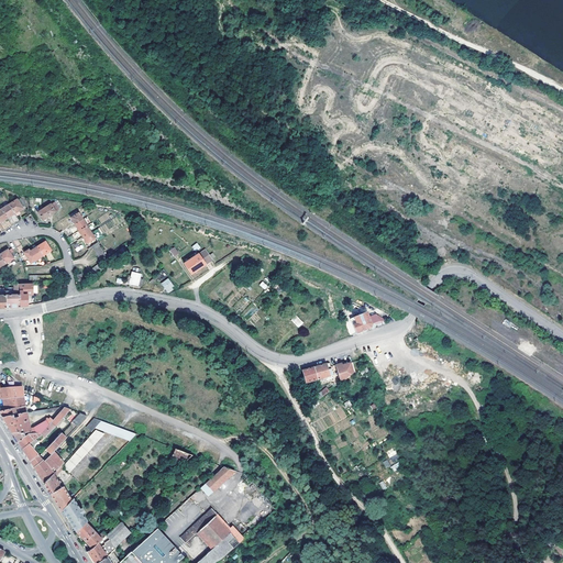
[(17,201),(17,200),(9,205),(14,214),(19,211),(22,209),(22,208),(24,206),(22,202),(19,205),(17,201)]
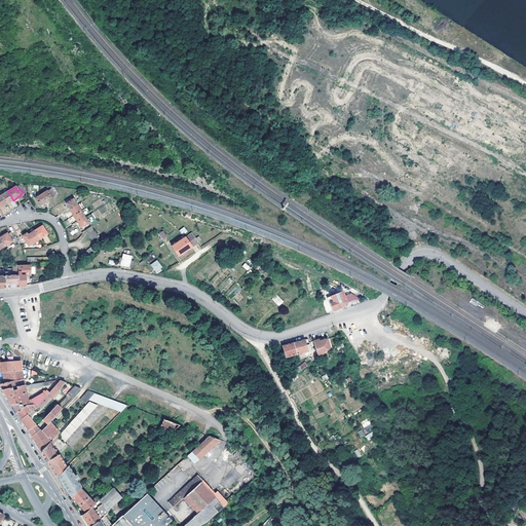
[(48,192),(46,190),(40,194),(45,202),(51,197),(54,195),(51,191),(48,192)]
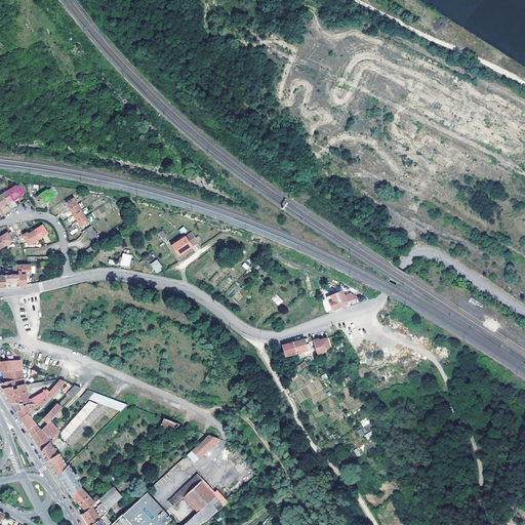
[(8,191),(1,195),(6,204),(10,202),(13,200),(8,191)]
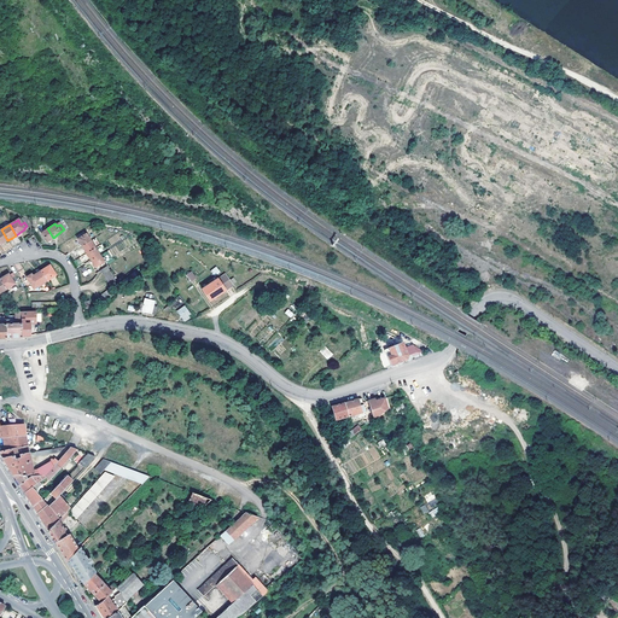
[(40,233),(46,243),(53,238),(47,228),(40,233)]
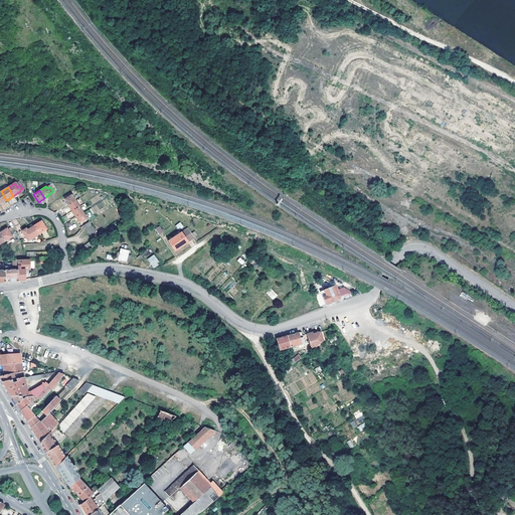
[(72,194),(64,199),(67,202),(68,205),(76,200),(72,194)]
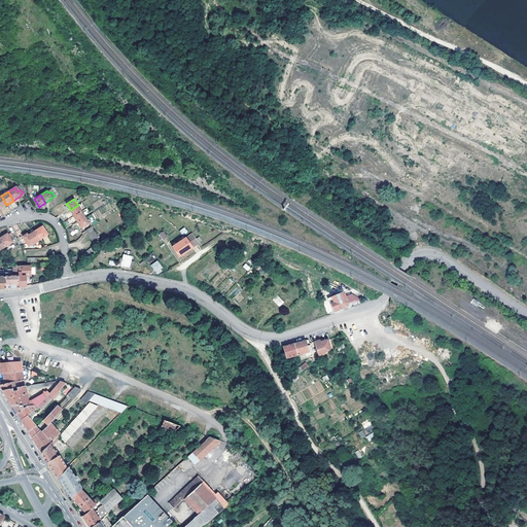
[(72,212),(74,216),(81,211),(78,205),(70,210),(72,212)]
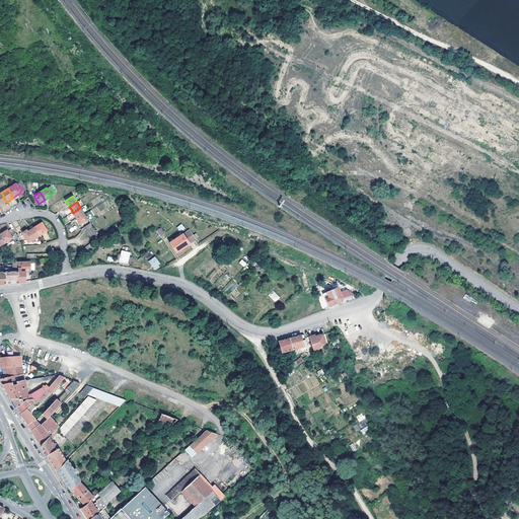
[(75,215),(77,219),(84,214),(80,208),(73,213),(75,215)]
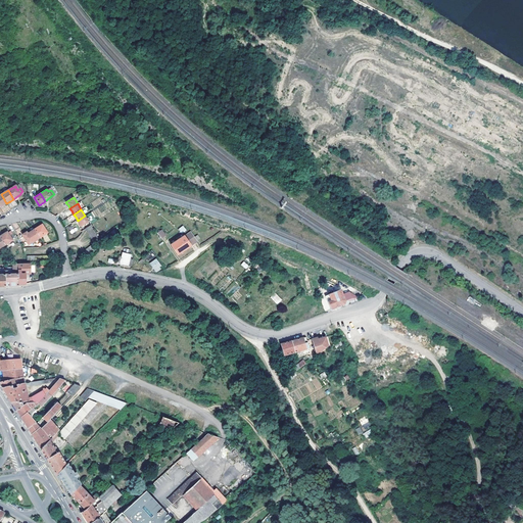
[(82,226),(89,221),(85,216),(78,221),(80,223),(82,226)]
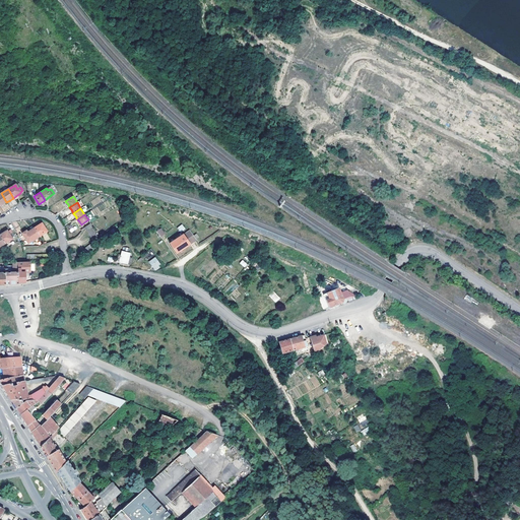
[(41,237),(48,232),(43,223),(36,229),(41,237)]
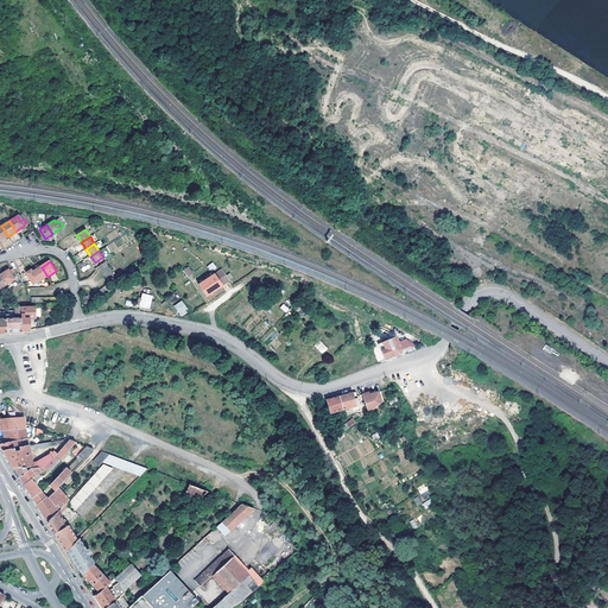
[(48,277),(42,267),(40,266),(37,267),(38,268),(32,272),(31,270),(26,273),(33,285),(39,282),(48,277)]
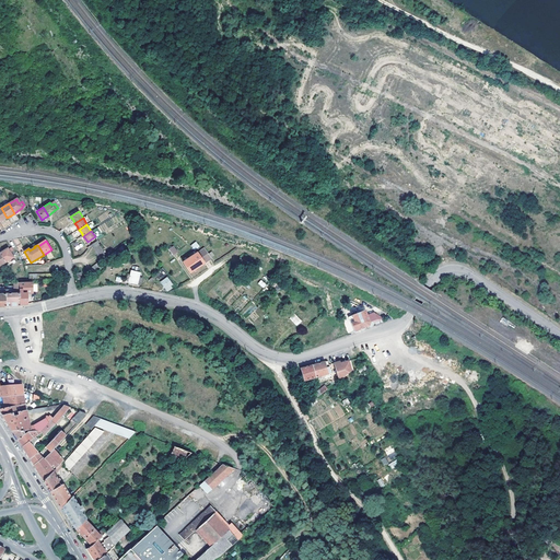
[(0,254),(7,263),(13,258),(12,257),(11,255),(14,253),(12,248),(8,251),(7,249),(3,252),(0,254)]
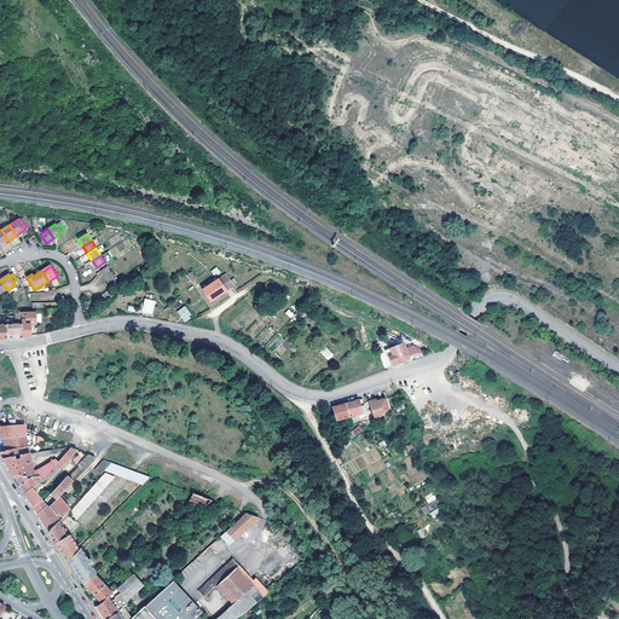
[(210,287),(202,291),(209,302),(233,288),(226,276),(218,282),(215,278),(208,283),(210,287)]
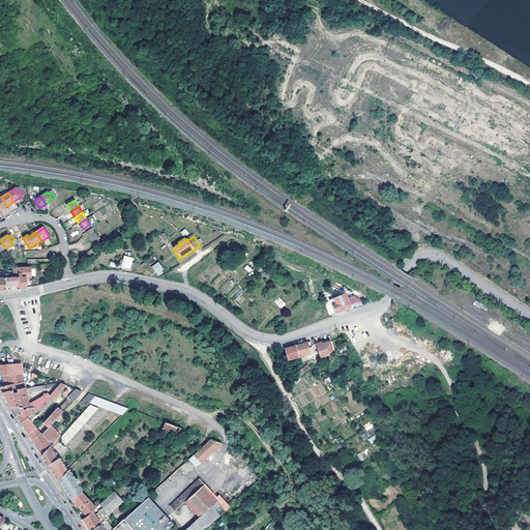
[(129,269),(133,258),(128,257),(124,256),(122,264),(119,264),(118,267),(122,268),(129,269)]
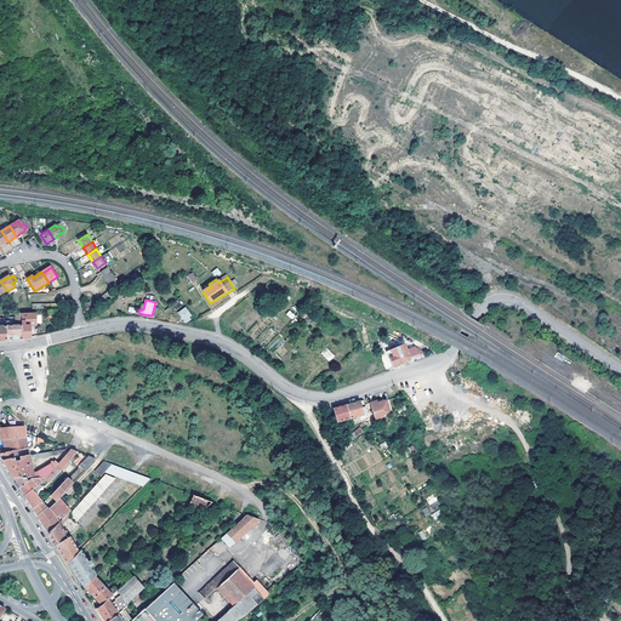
[(176,317),(184,325),(191,322),(188,319),(192,317),(186,309),(176,317)]
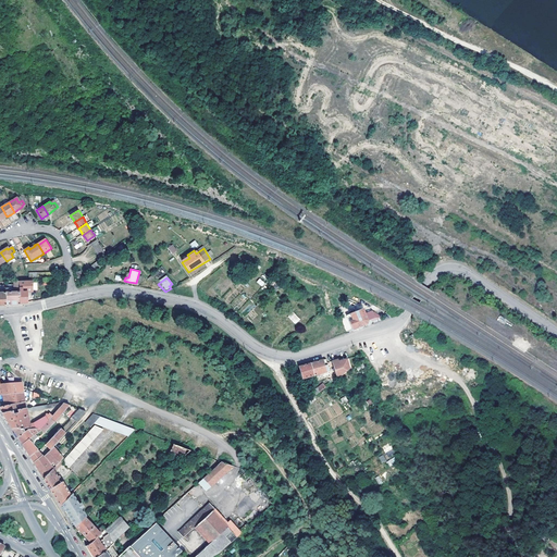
[(17,304),(17,280),(13,280),(12,283),(4,283),(4,284),(4,287),(4,292),(4,306),(10,306),(17,306),(17,304)]
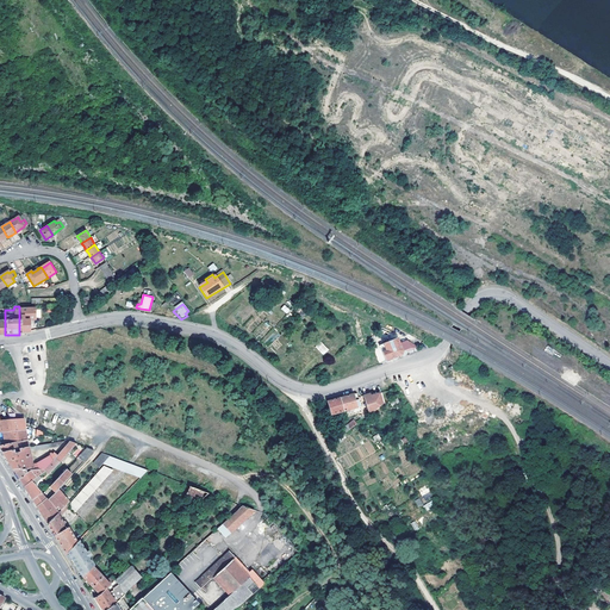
[(19,306),(19,332),(25,331),(29,331),(27,319),(35,318),(35,306),(30,306),(19,306)]
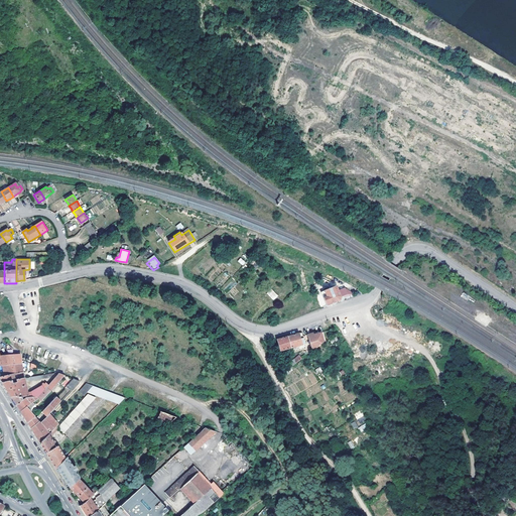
[(332,283),(333,277),(325,274),(325,282),(332,283)]
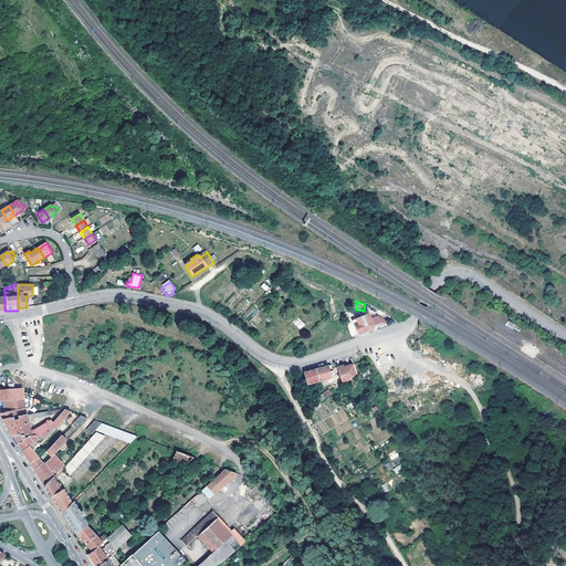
[(368,314),(353,321),(353,322),(358,336),(364,334),(376,328),(371,320),(368,314)]
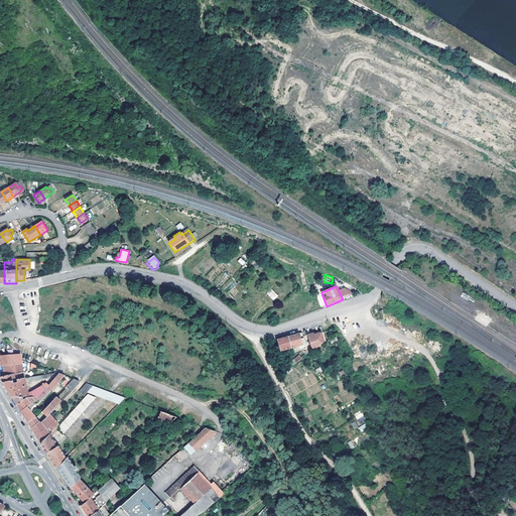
[(271,288),(266,293),(274,300),(278,295),(271,288)]
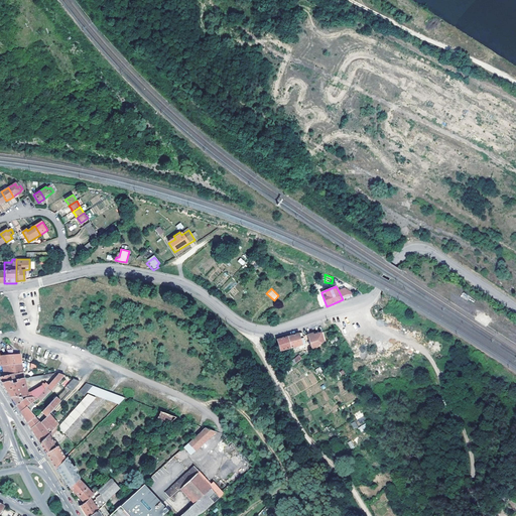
[(343,299),(357,294),(345,288),(339,291),(343,299)]
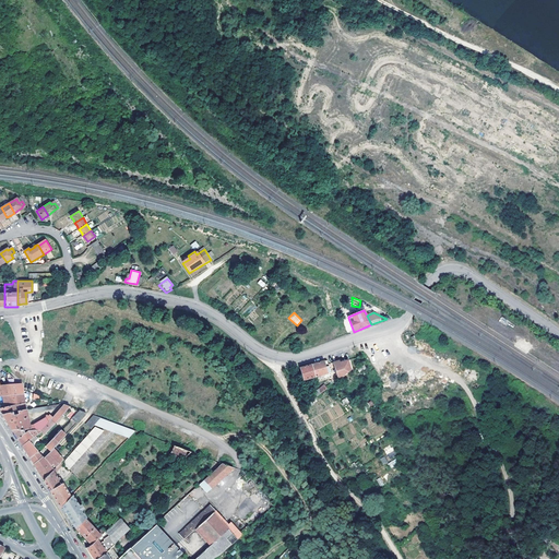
[(335,361),(340,379),(353,369),(351,359),(345,360),(342,361),(341,359),(335,361)]
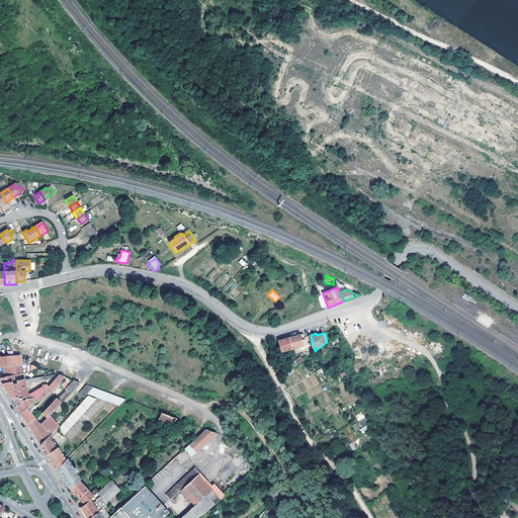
[(300,338),(299,335),(294,336),(288,338),(292,349),(304,346),(301,340),(300,338)]
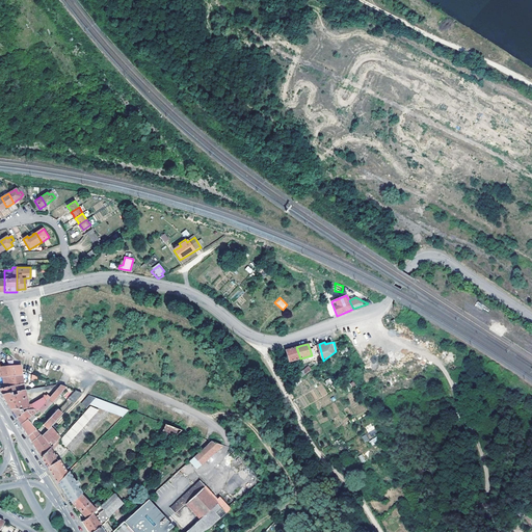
[(300,358),(296,347),(289,348),(285,349),(289,363),(300,358)]
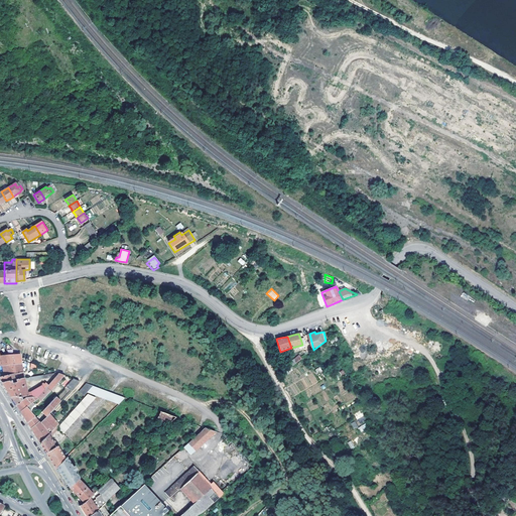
[(14,355),(13,349),(6,343),(8,356),(0,357),(0,356),(0,366),(3,366),(21,363),(21,360),(20,355),(14,355)]
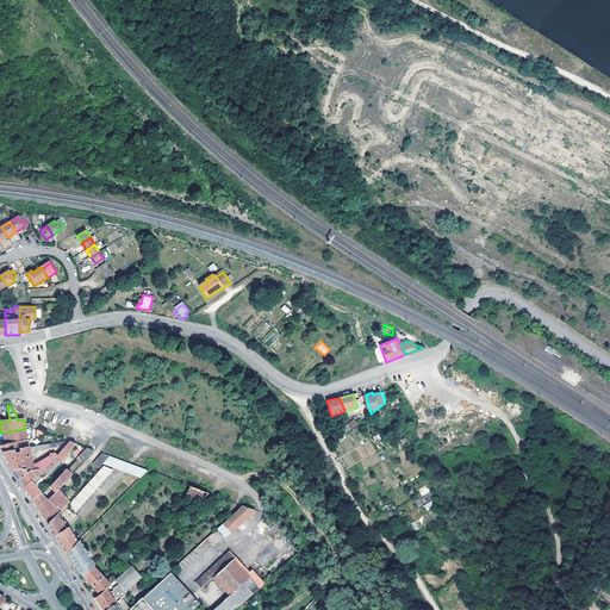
[(57,425),(43,419),(39,427),(55,433),(57,425)]
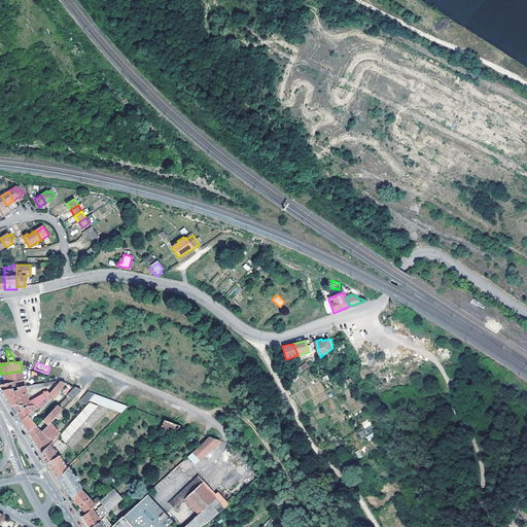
[(290,377),(291,380),(303,371),(301,366),(292,373),(291,376),(290,377)]
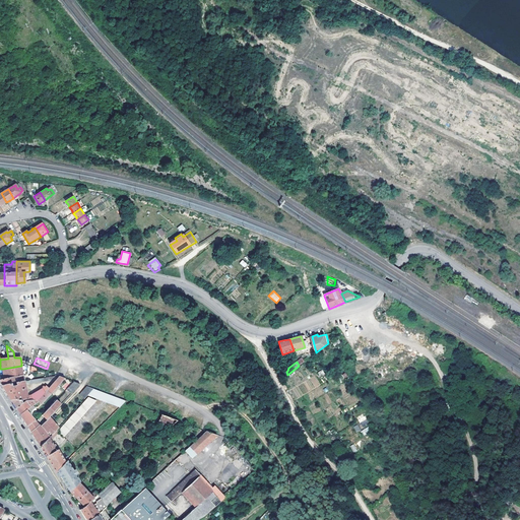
[(5,379),(21,375),(21,366),(3,369),(5,379)]
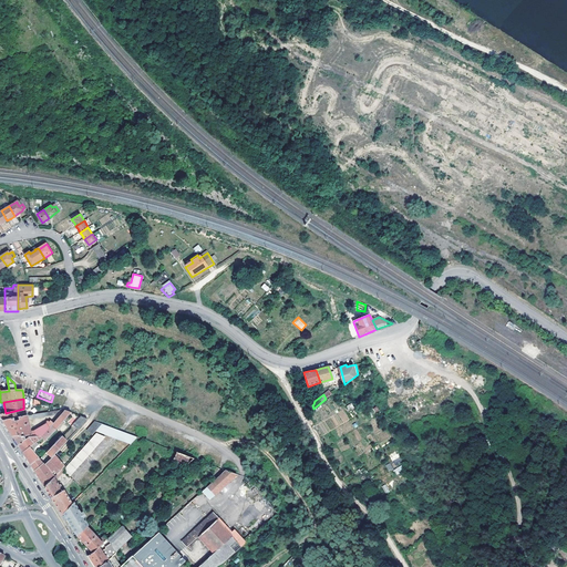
[(23,409),(6,413),(0,413),(0,418),(0,419),(1,421),(24,415),(23,409)]
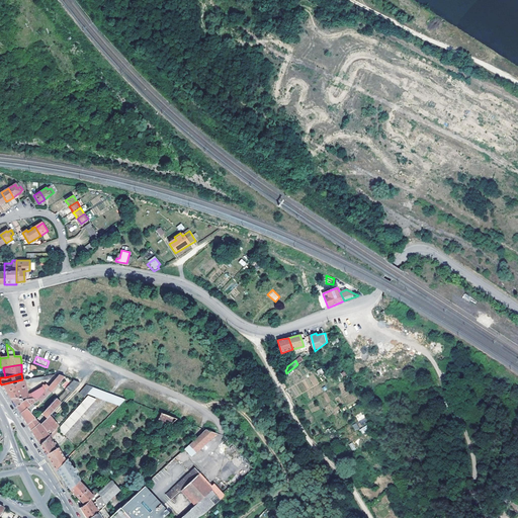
[(48,378),(54,373),(23,379),(24,382),(48,378)]
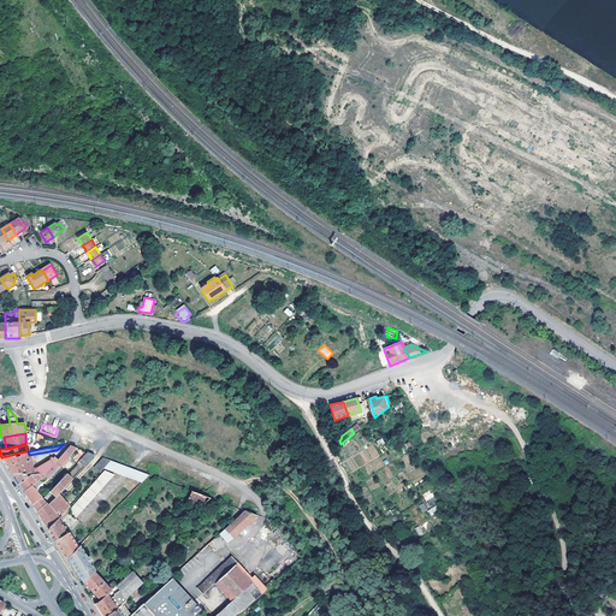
[(48,478),(76,448),(69,445),(57,460),(46,473),(39,474),(31,475),(30,475),(28,477),(21,485),(22,486),(25,492),(33,486),(37,491),(40,487),(36,483),(46,475),(48,478)]
